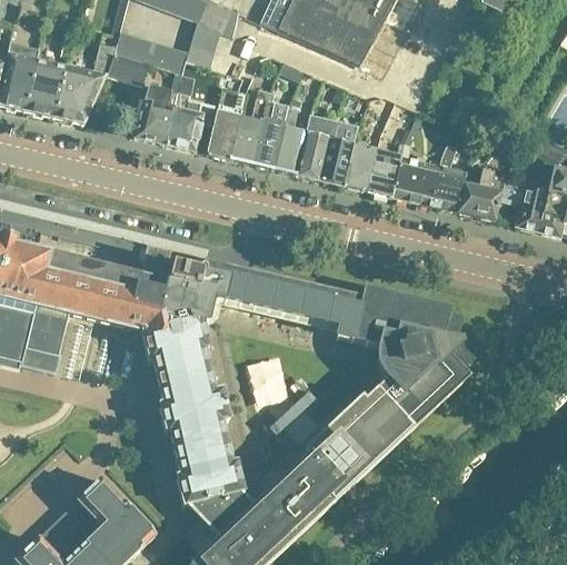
[(167,0),(165,8),(176,13),(179,0),(167,0)]
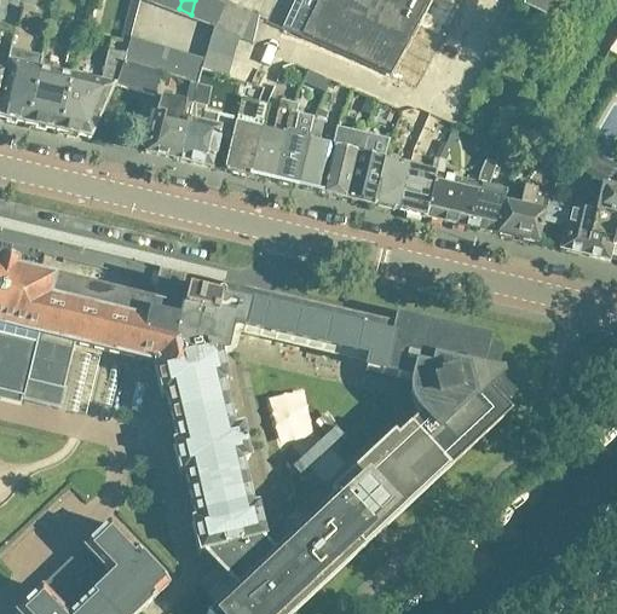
[(195,0),(191,15),(203,19),(208,0),(195,0)]
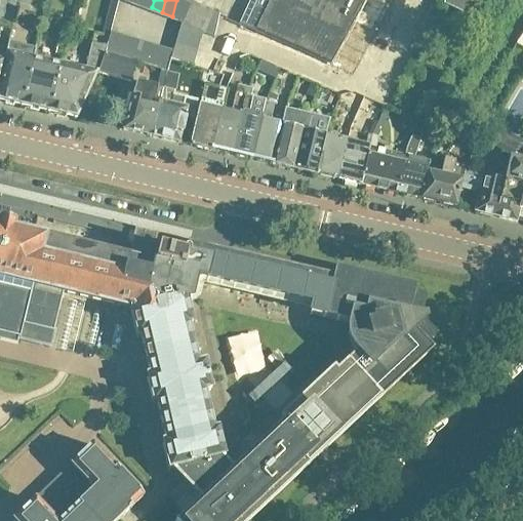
[(176,0),(172,16),(183,21),(188,0),(176,0)]
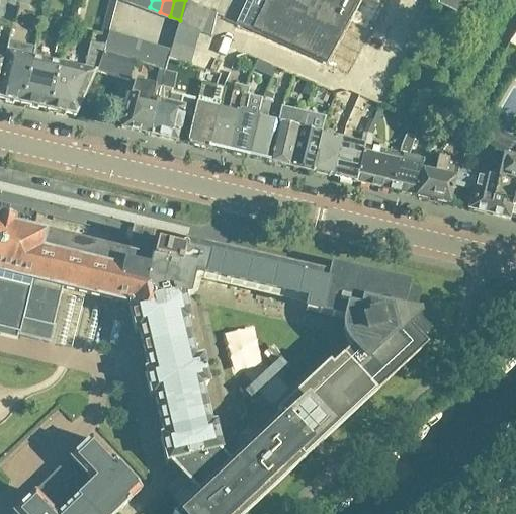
[(212,33),(221,12),(209,7),(191,0),(185,0),(180,20),(200,28),(212,33)]
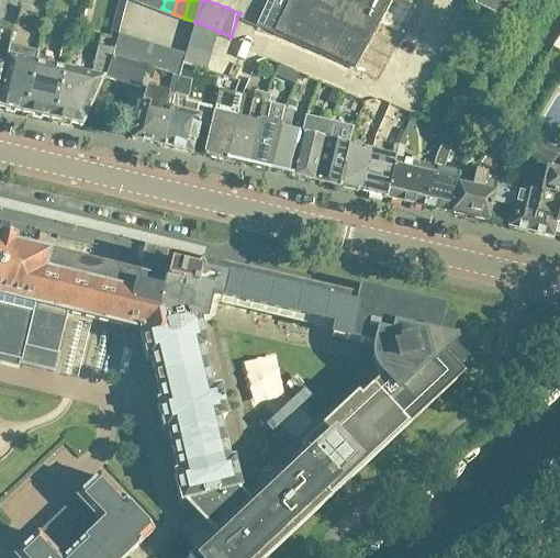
[(275,30),(289,0),(268,0),(258,22),(275,30)]
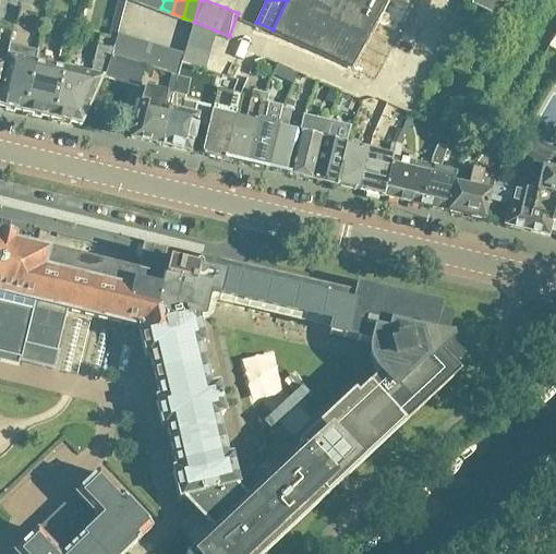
[(287,0),(273,29),(279,33),(348,62),(353,64),(361,50),(367,38),(373,27),(379,15),(386,3),(387,0),(287,0)]
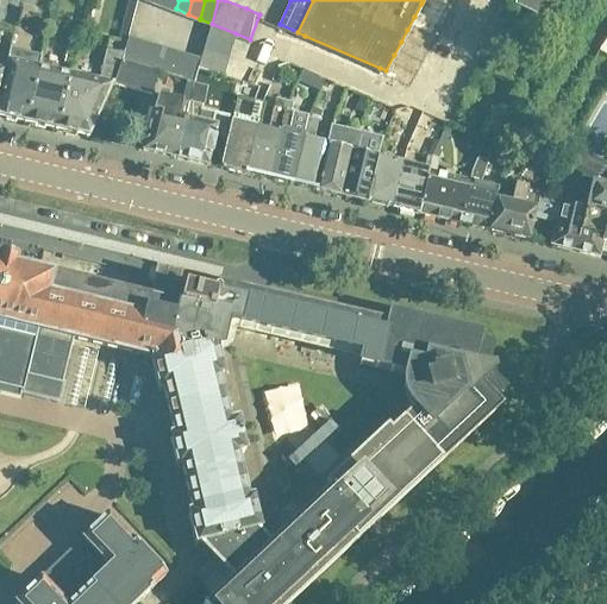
[(423,0),(421,4),(446,18),(454,5),(445,0),(423,0)]
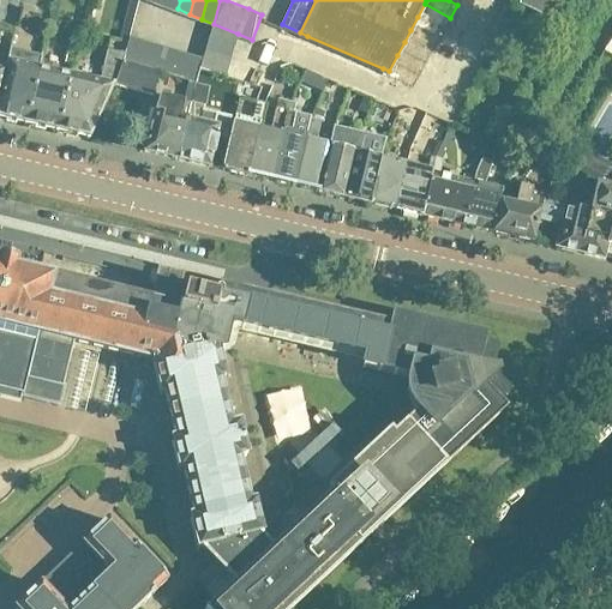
[(523,0),(522,2),(551,16),(558,0),(523,0)]
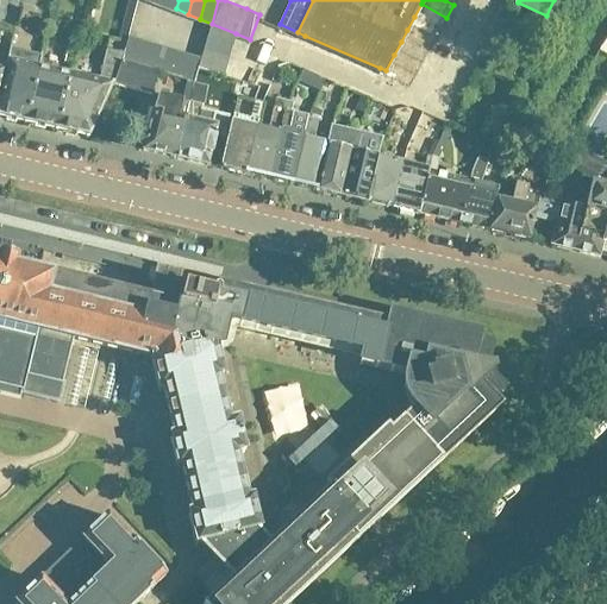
[(421,4),(414,17),(439,30),(446,18),(421,4)]
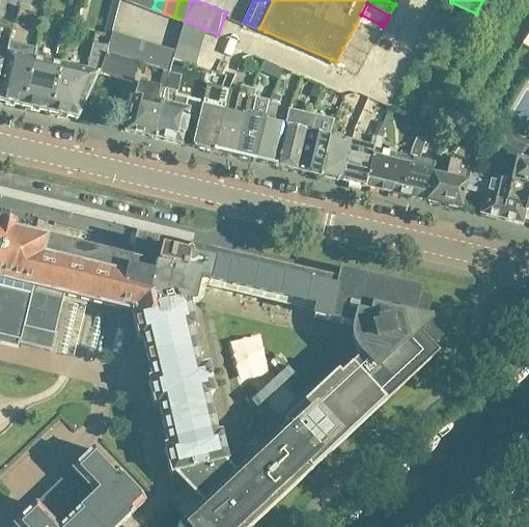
[(361,15),(355,26),(377,37),(383,26),(361,15)]
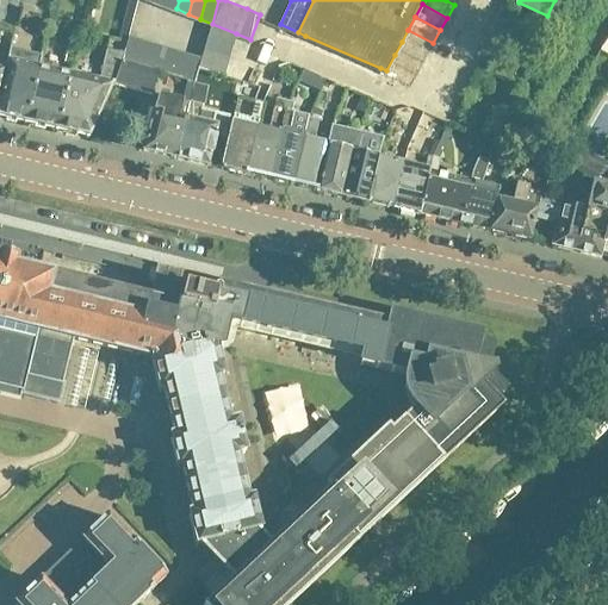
[(234,45),(236,33),(212,24),(208,38),(234,45)]
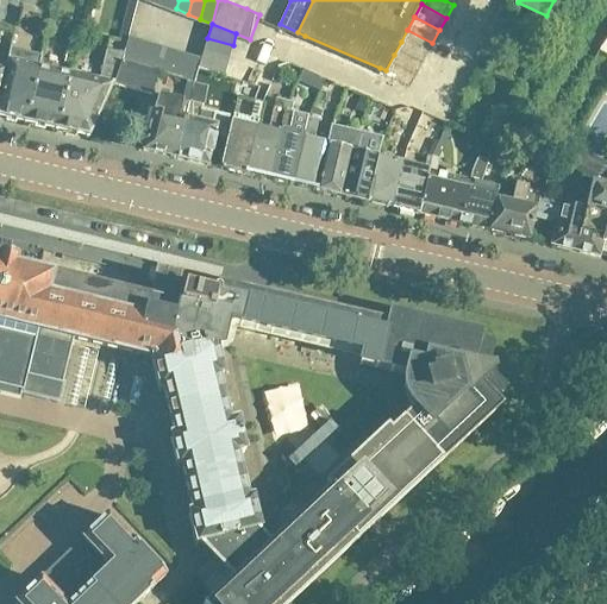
[(407,30),(401,42),(426,56),(432,43),(407,30)]
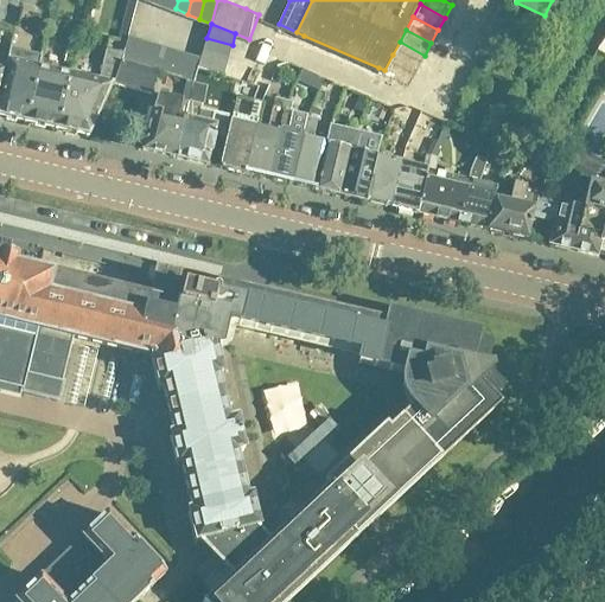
[(121,59),(134,63),(141,37),(129,33),(123,49),(121,59)]
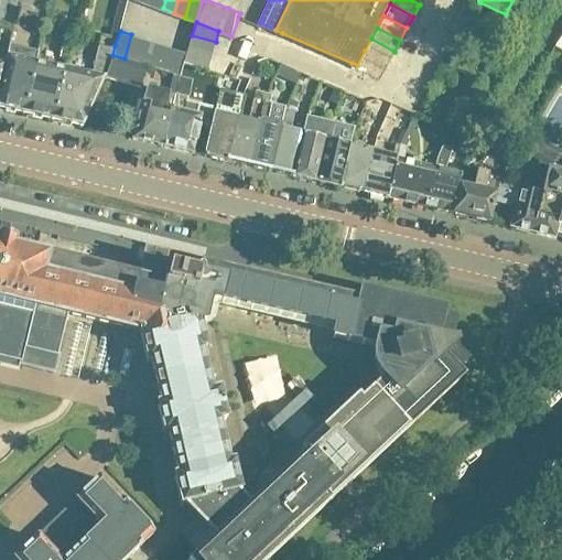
[(282,33),(277,44),(346,75),(352,63),(282,33)]
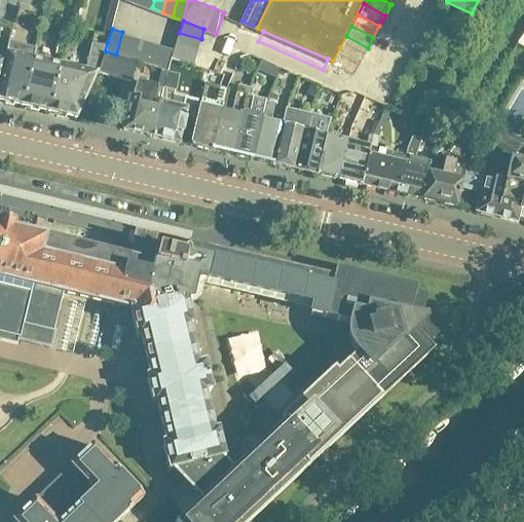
[(134,35),(122,32),(116,54),(127,57),(134,35)]
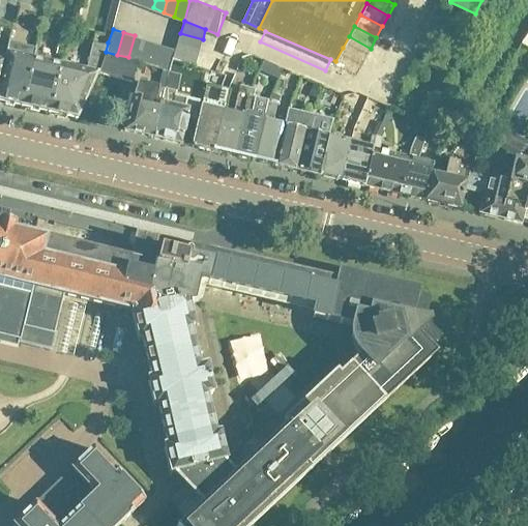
[(35,54),(38,40),(11,34),(6,55),(0,83),(0,98),(24,105),(35,54)]
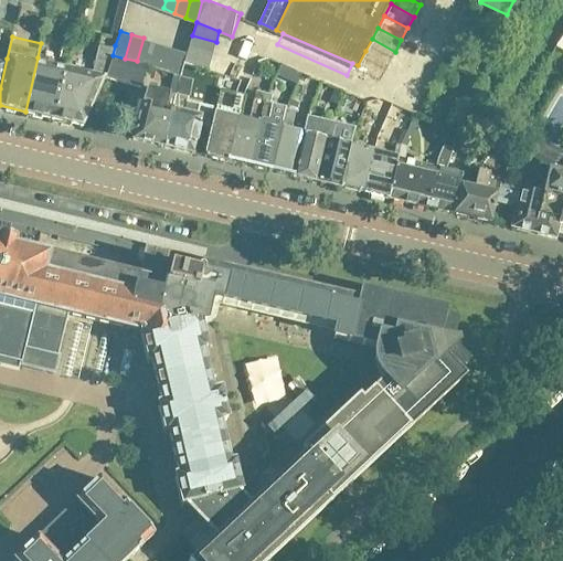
[(155,41),(144,38),(137,61),(148,64),(155,41)]
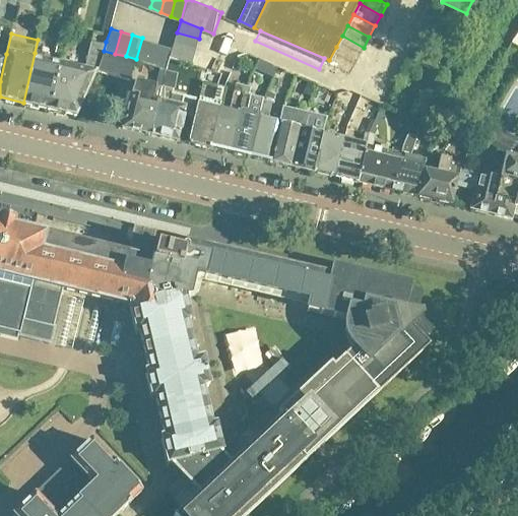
[(342,36),(336,47),(358,58),(364,48),(342,36)]
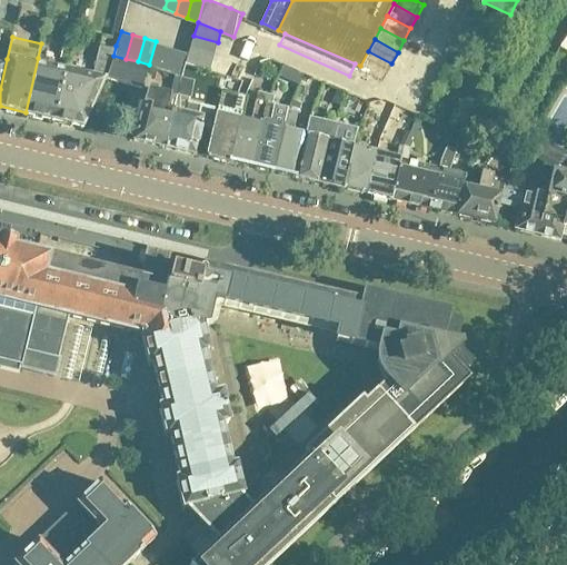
[(167,45),(156,41),(149,65),(160,68),(167,45)]
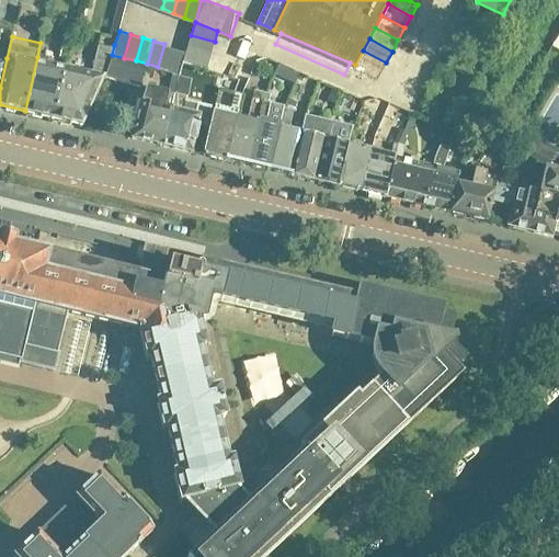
[(82,124),(109,66),(110,64),(112,55),(114,45),(100,42),(92,70),(66,64),(54,117),(82,124)]
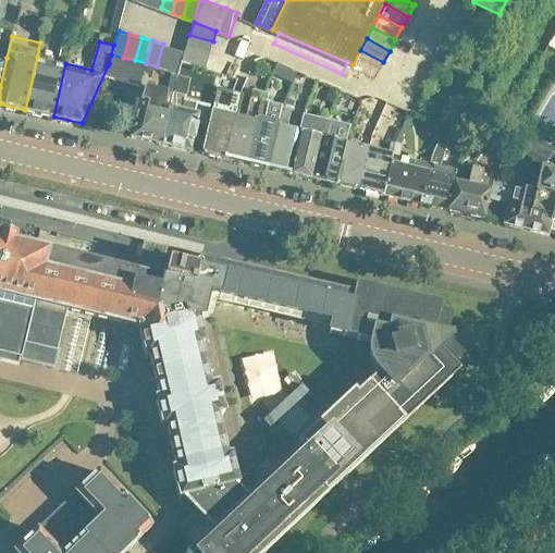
[(174,47),(163,44),(157,66),(168,70),(174,47)]
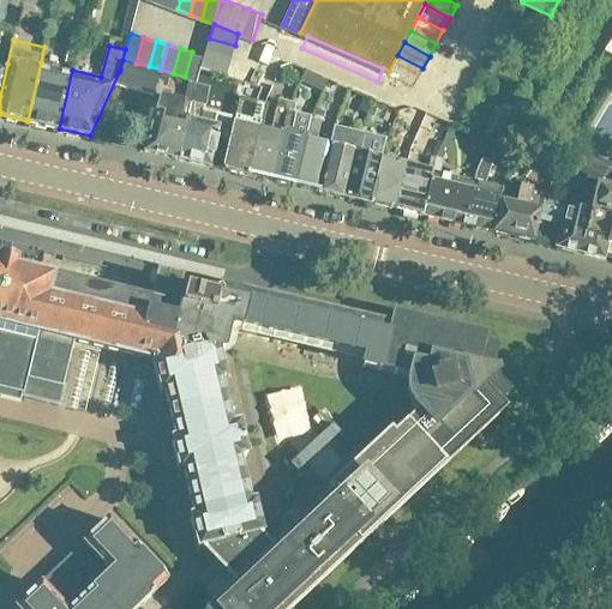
[(204,56),(202,66),(227,73),(231,59),(205,50),(204,56)]
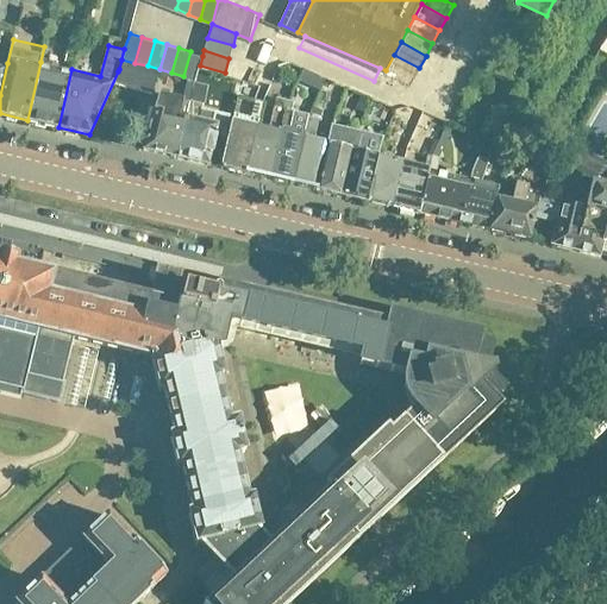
[(202,56),(191,51),(183,76),(188,77),(195,80),(200,65),(202,56)]
